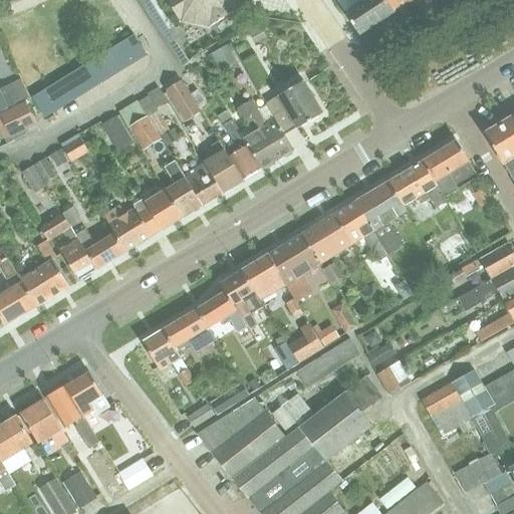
[(244,14),(247,0),(165,0),(180,22),(209,28),(232,13),(232,11),(244,14)]
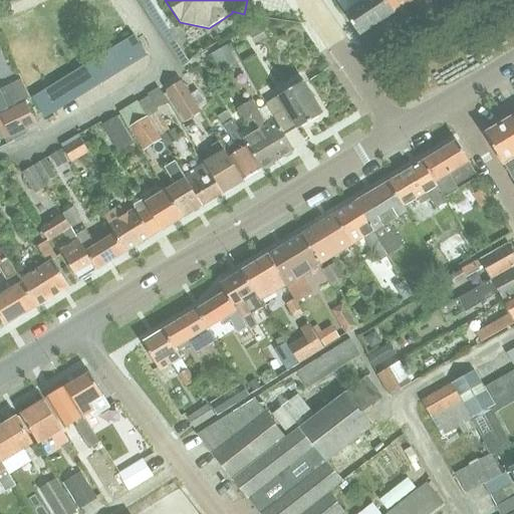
[(366,0),(345,15),(359,37),(394,14),(383,0),(366,0)]
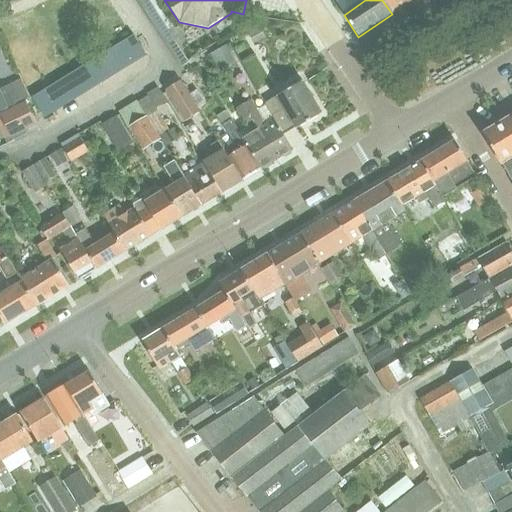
[(413,0),(382,0),(392,14),(413,0)]
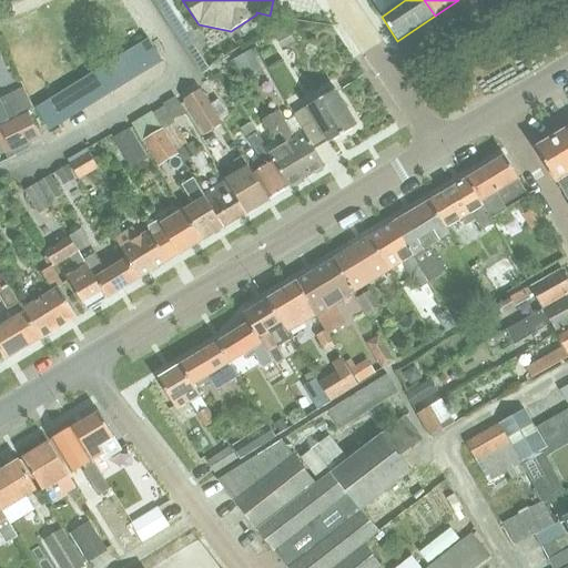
[(273,14),(266,19),(272,29),(280,24),(273,14)]
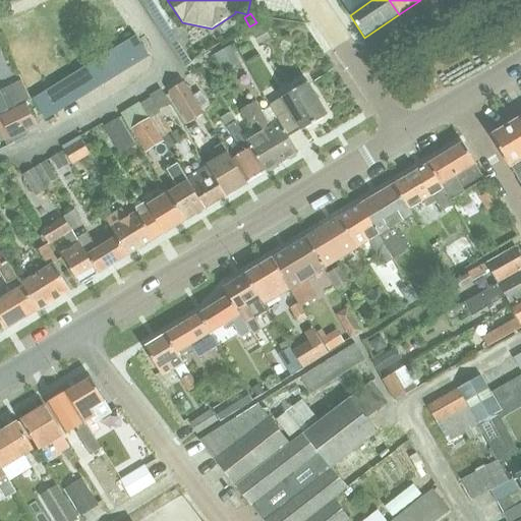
[(266,19),(250,27),(256,39),(272,31),(266,19)]
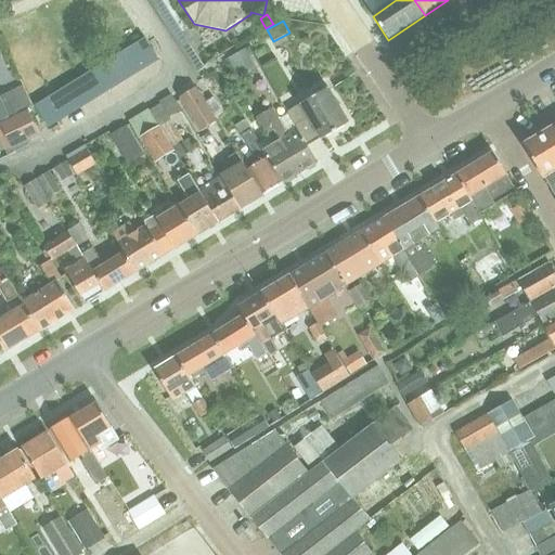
[(145,38),(132,46),(146,68),(158,60),(145,38)]
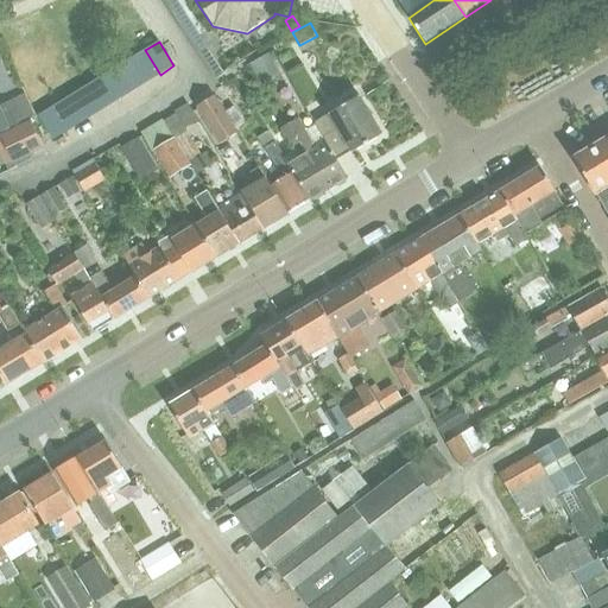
[(145,50),(132,58),(146,82),(160,75),(145,50)]
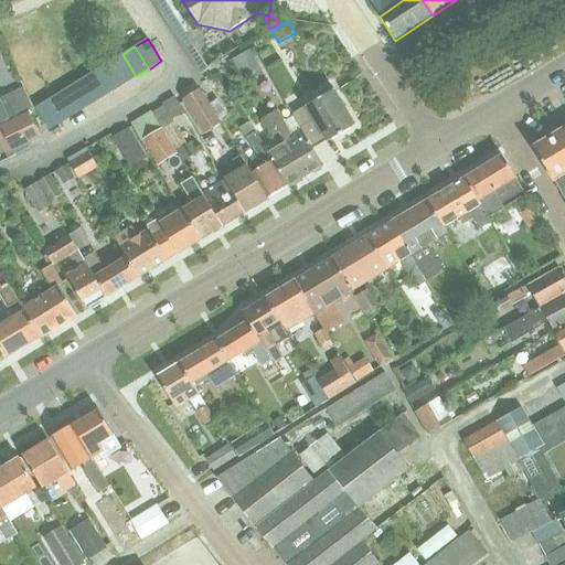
[(123,54),(110,62),(124,84),(136,76),(123,54)]
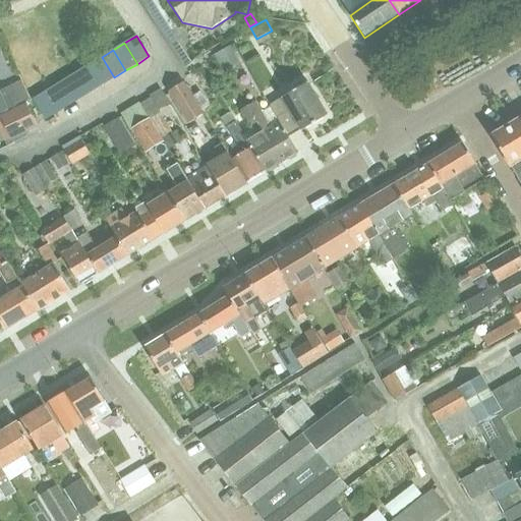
[(102,57),(90,64),(103,84),(114,77),(102,57)]
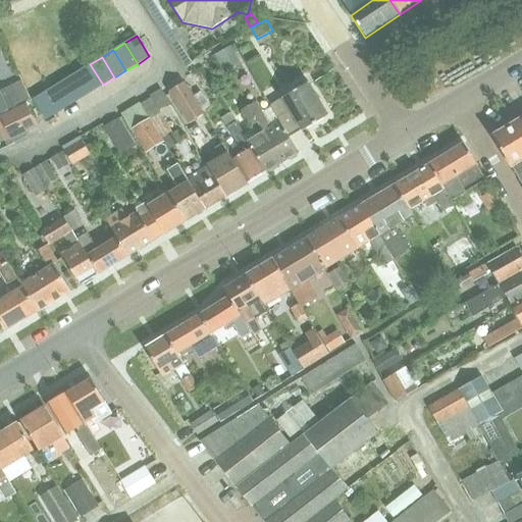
[(90,64),(79,71),(92,92),(103,85),(90,64)]
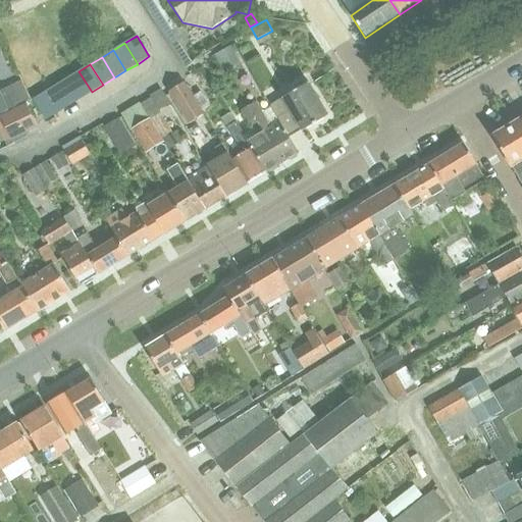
[(79,71),(44,93),(57,113),(92,92),(79,71)]
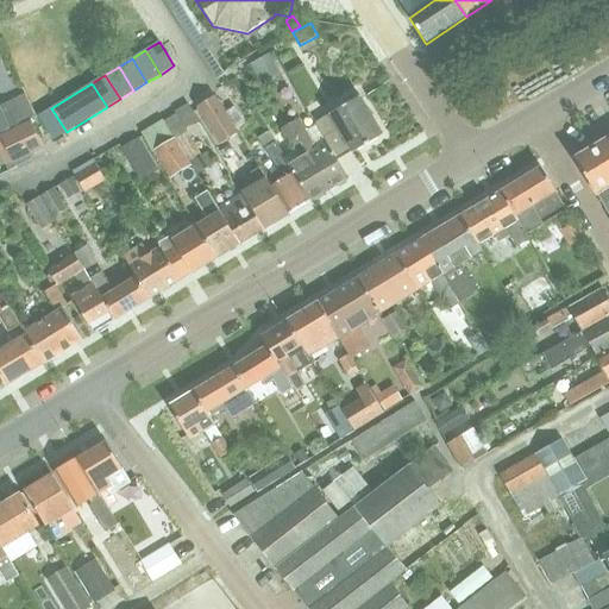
[(25,93),(0,105),(0,106),(11,129),(30,119),(37,117),(25,93)]
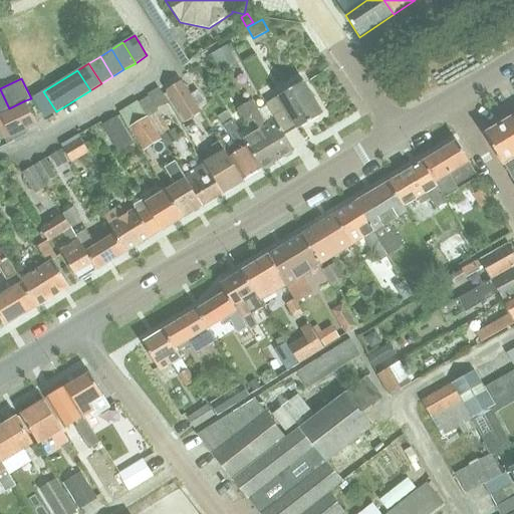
[(297,130),(323,114),(303,82),(266,104),(273,116),(275,119),(285,136),(296,127),(297,130)]
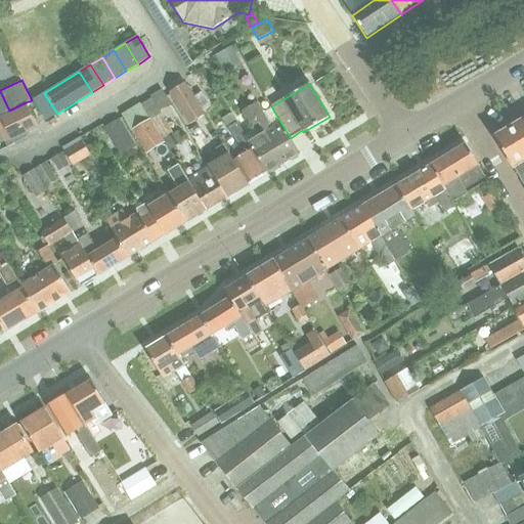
[(190,127),(205,119),(185,86),(171,94),(190,127)]
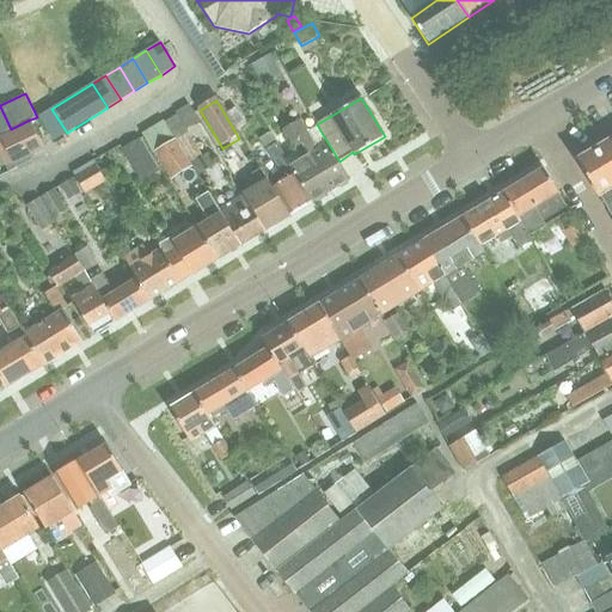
[(179,114),(166,121),(173,132),(193,163),(204,155),(188,128),(202,120),(191,104),(178,111),(179,114)]
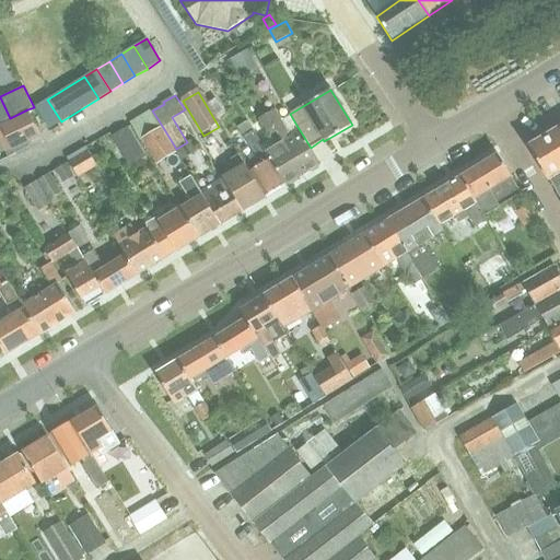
[(267,115),(303,174),(308,172),(312,172),(317,168),(318,165),(321,164),(311,148),(300,130),(289,138),(287,133),(288,132),(275,111),(267,115)]
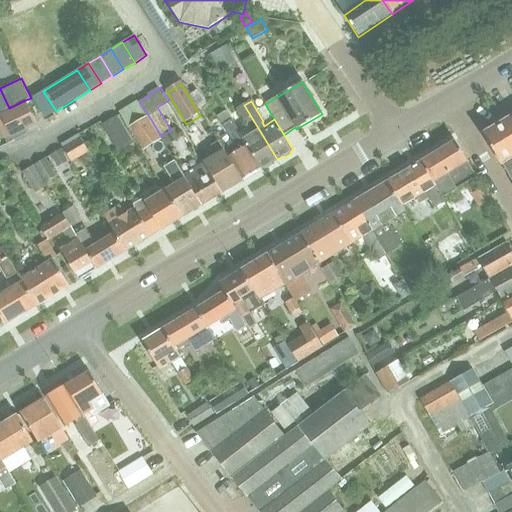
[(25,102),(0,114),(0,117),(10,138),(36,125),(25,102)]
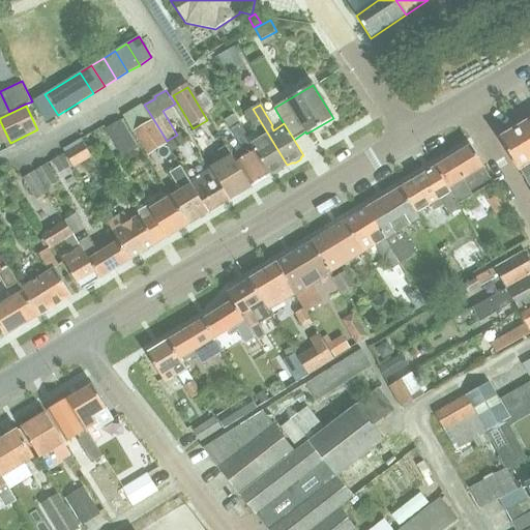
[(287,165),(253,109),(245,113),(258,135),(248,140),(270,175),(272,174),(275,174),(282,171),(282,168),(287,165)]
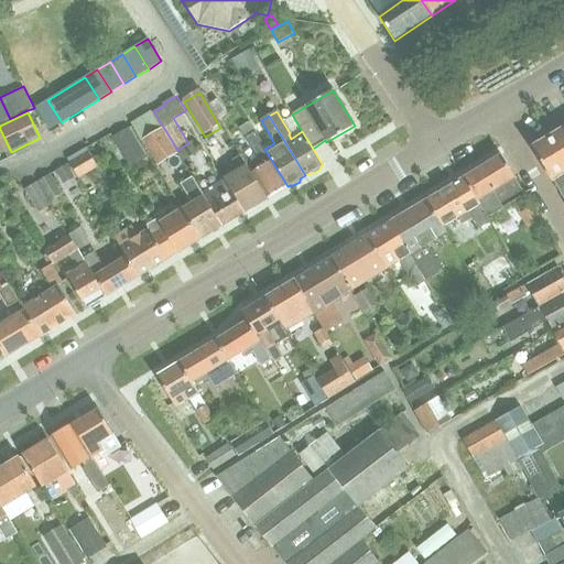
[(264,149),(249,123),(239,129),(262,166),(250,174),(266,199),(288,186),(264,149)]
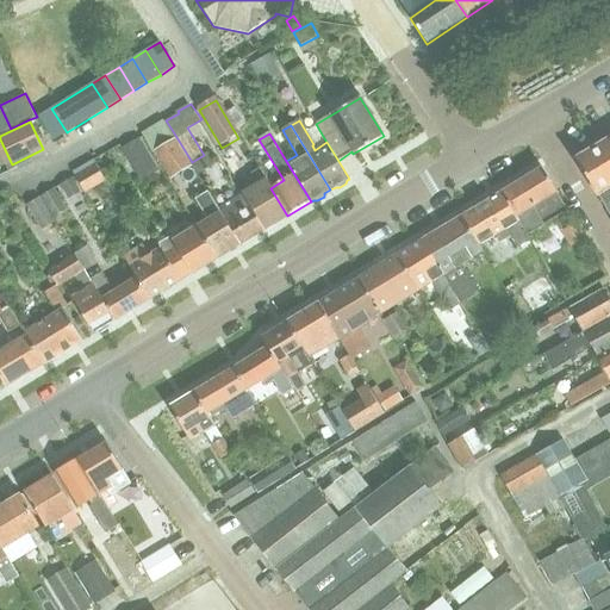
[(609,137),(576,159),(609,217),(609,137)]
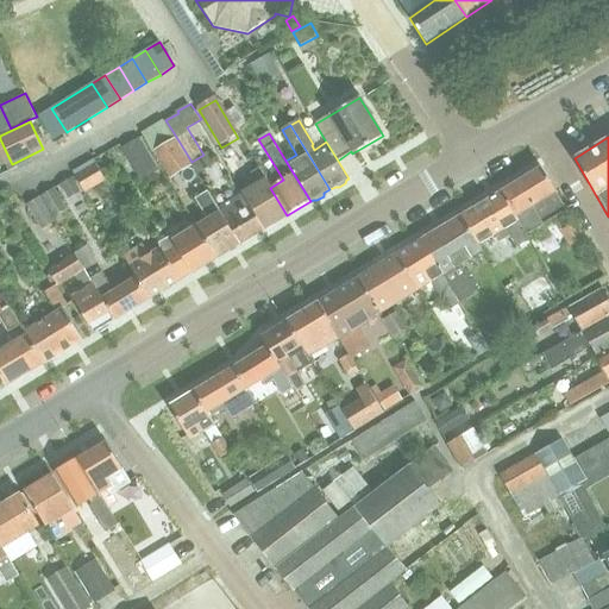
[(139,139),(123,149),(140,180),(157,170),(139,139)]
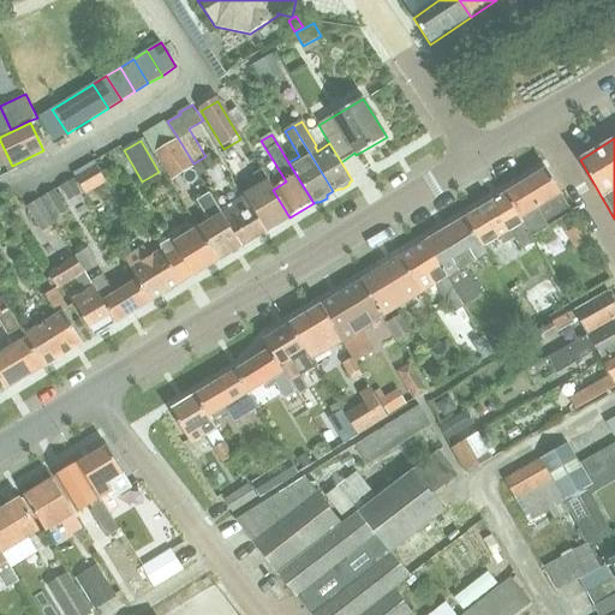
[(191,167),(177,142),(157,154),(172,178),(191,167)]
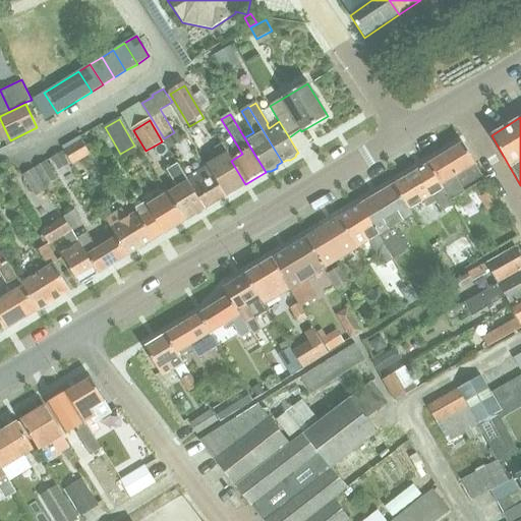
[(174,132),(164,138),(171,149),(184,139),(178,129),(174,132)]
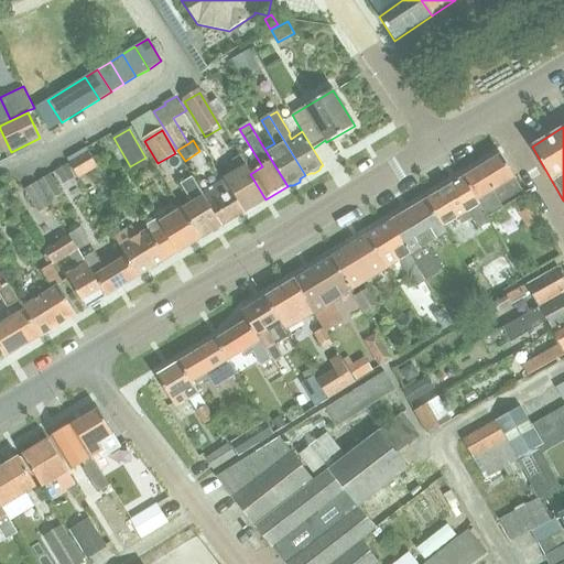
[(78,177),(97,166),(88,151),(69,162),(78,177)]
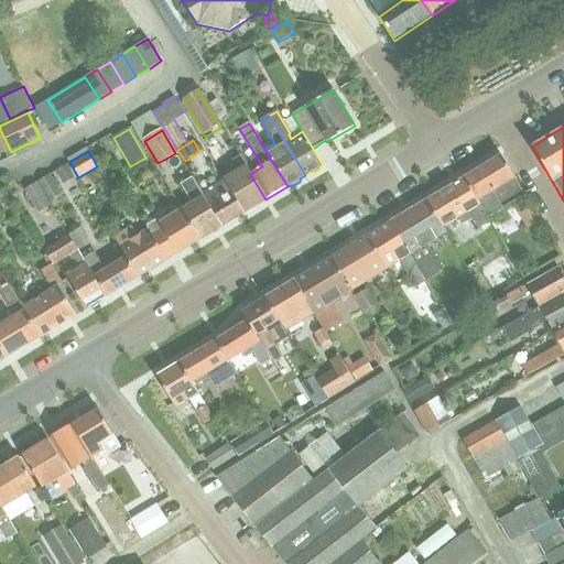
[(267,201),(250,174),(239,155),(231,161),(238,172),(225,179),(246,213),(267,201)]
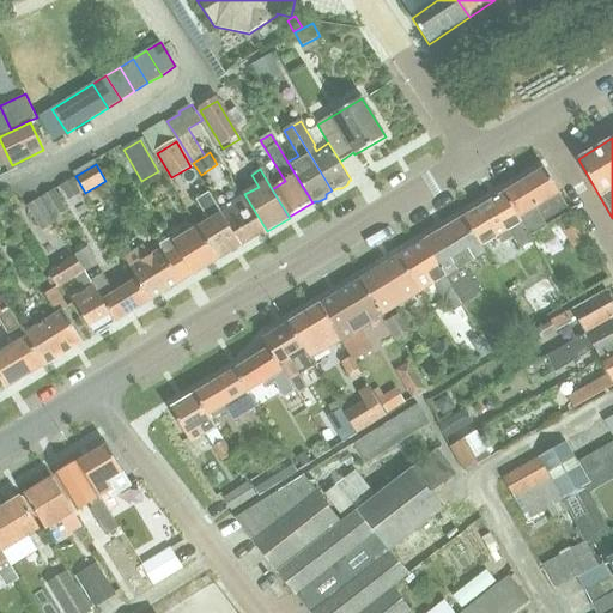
[(544,169),(503,194),(519,219),(527,234),(529,237),(545,228),(569,212),(558,194),(559,194),(544,169)]
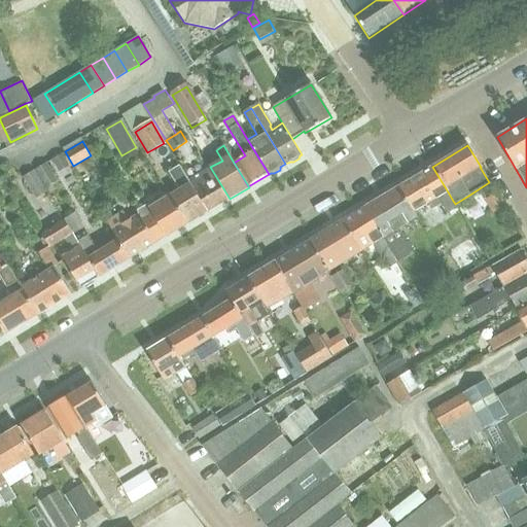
[(64,152),(53,160),(60,172),(71,165),(64,152)]
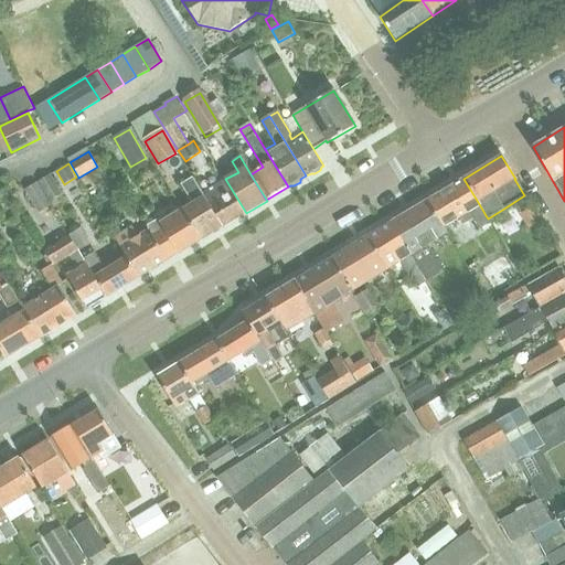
[(50,201),(62,194),(51,176),(39,183),(50,201)]
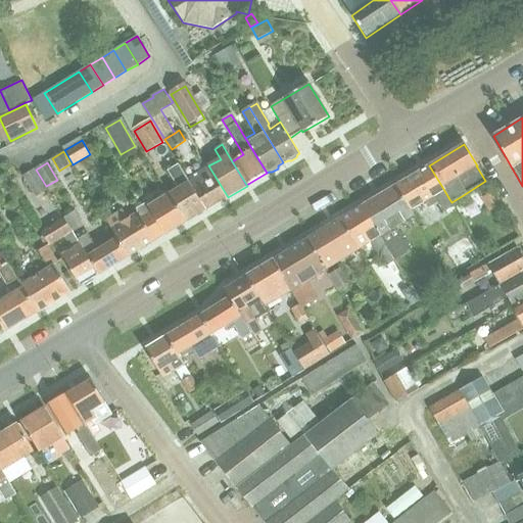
[(205,209),(187,179),(178,164),(167,171),(178,188),(170,194),(186,222),(205,209)]
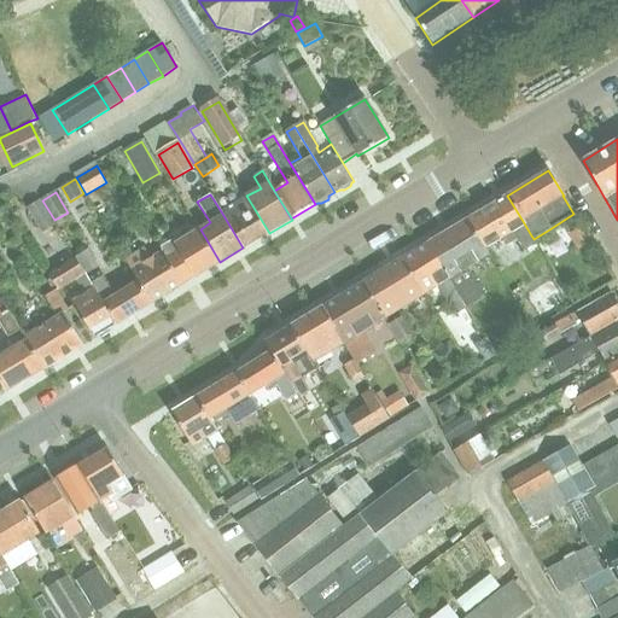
[(246,196),(221,211),(243,248),(244,249),(269,233),(246,196)]
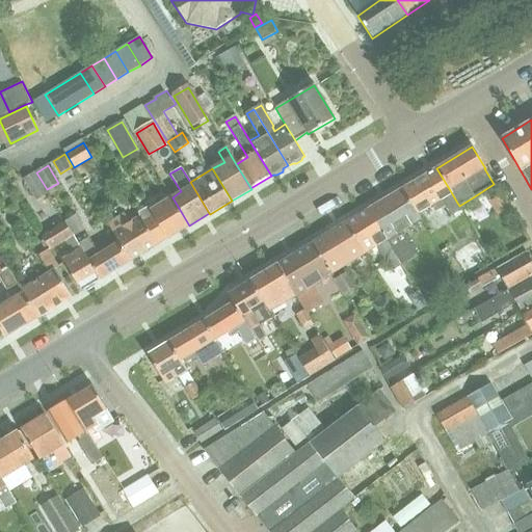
[(450,190),(436,168),(401,190),(416,214),(430,206),(434,212),(445,206),(451,217),(462,211),(450,190)]
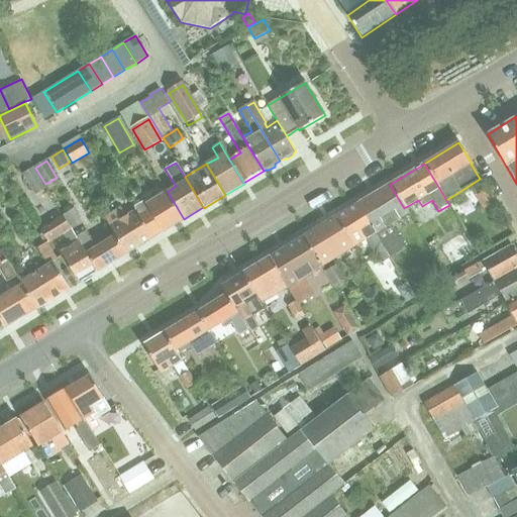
[(35,195),(45,189),(32,169),(23,175),(35,195)]
